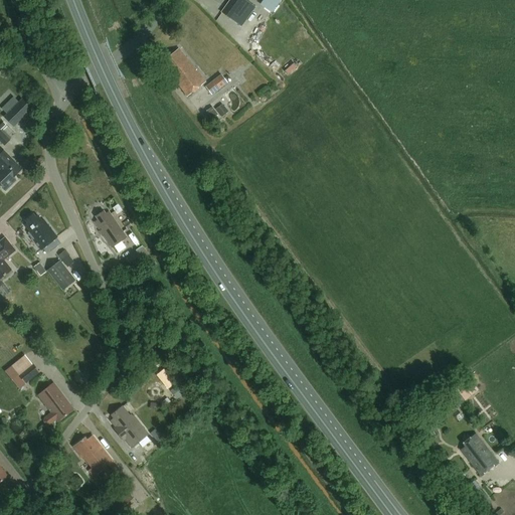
[(241,27),(255,8),(244,0),(229,0),(220,13),(235,24),(241,27)]
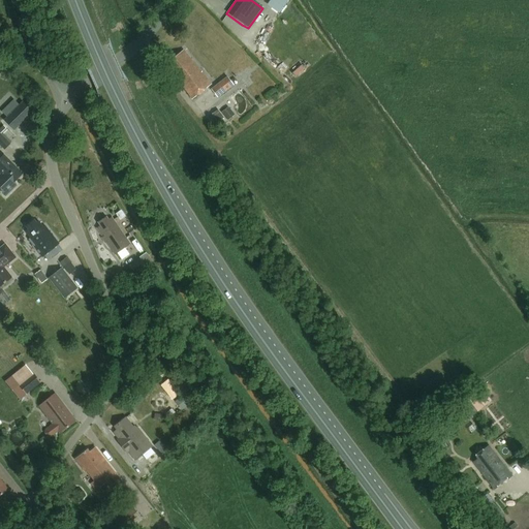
[(272,0),(270,3),(282,12),(290,0),(272,0)]
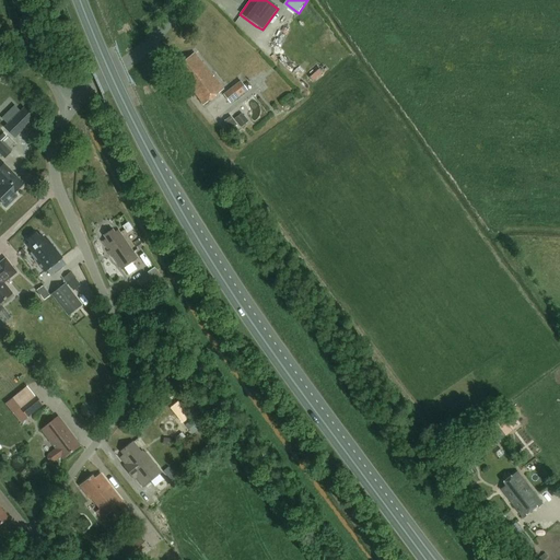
[(182,68),(177,71),(203,106),(223,90),(213,77),(212,78),(194,54),(179,66),(182,68)]
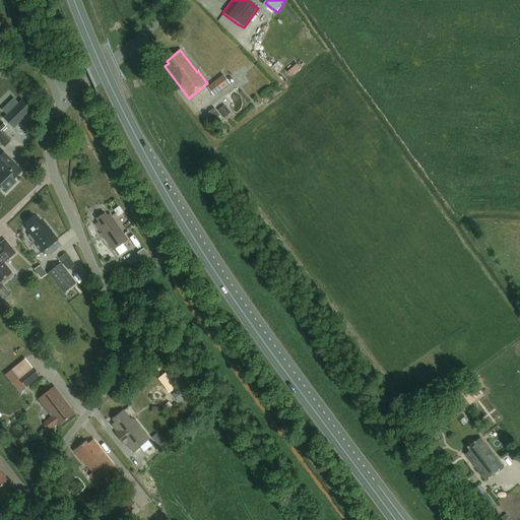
[(222,76),(206,88),(213,98),(230,84),(222,76)]
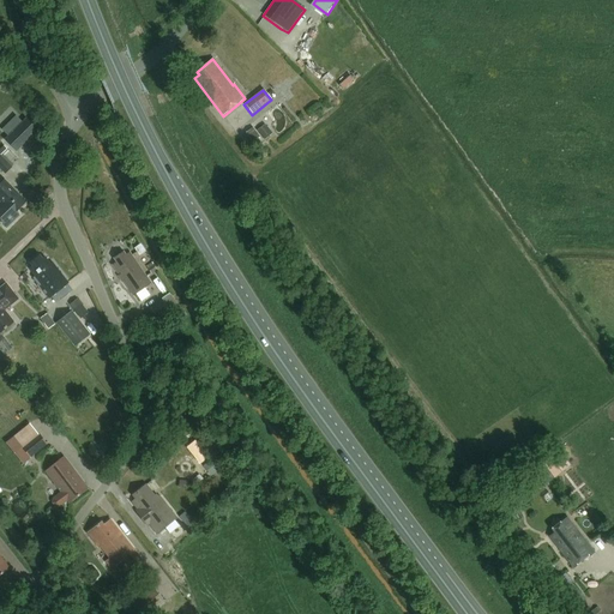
[(16,151),(37,131),(26,119),(5,140),(16,151)]
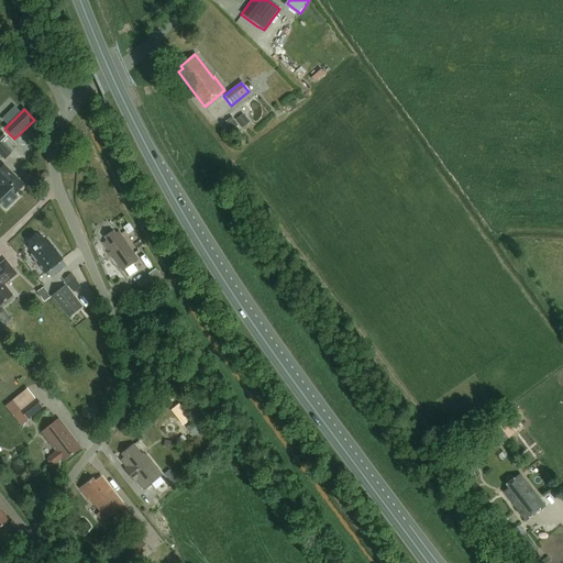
[(234,121),(239,125),(241,129),(250,123),(243,114),(234,121)]
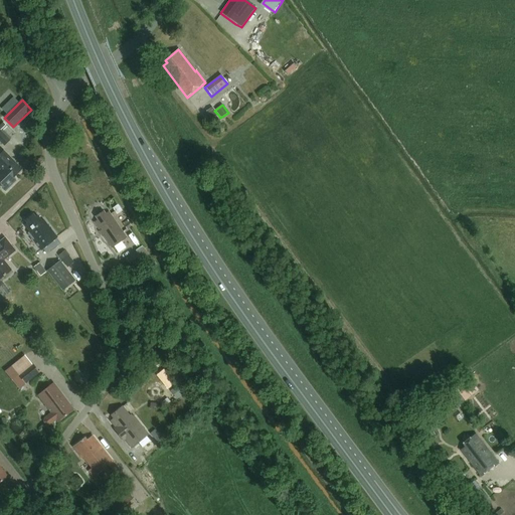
[(0,143),(3,147),(9,141),(0,130),(0,143)]
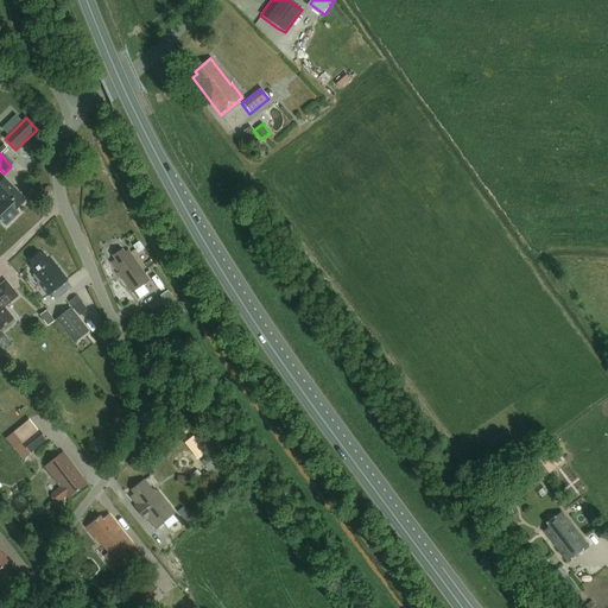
[(0,200),(1,201),(0,201),(0,220),(6,227),(19,214),(16,210),(26,201),(5,178),(0,183),(0,200)]
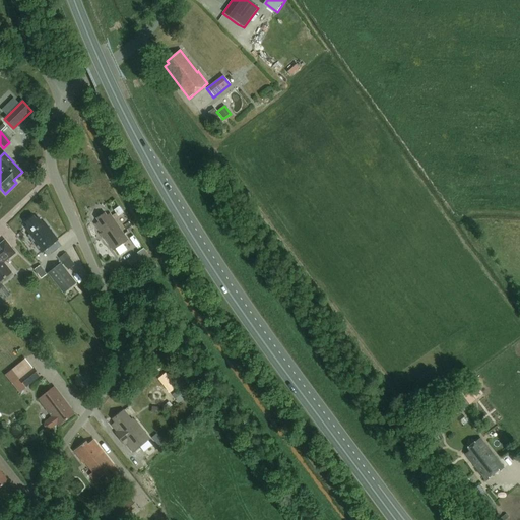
[(124,212),(119,206),(114,210),(118,216),(124,212)]
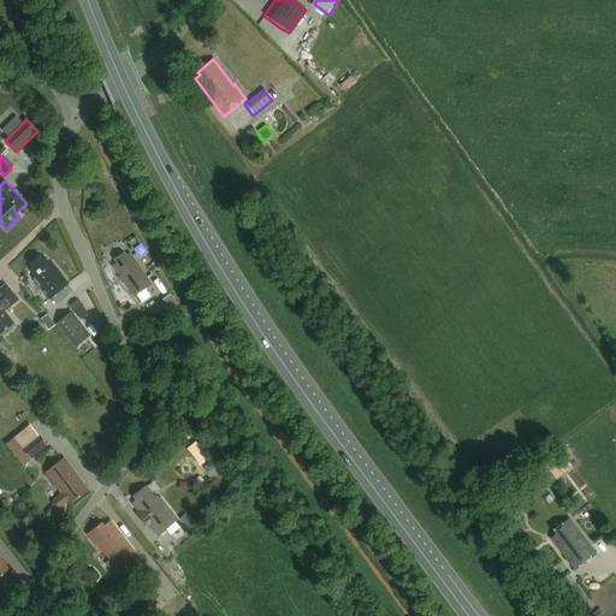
[(112,267),(134,297),(152,285),(130,255),(126,258),(124,253),(114,260),(117,264),(112,267)]
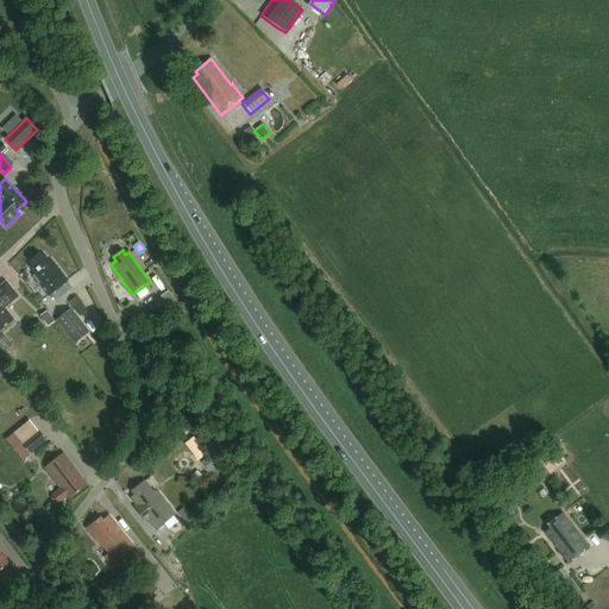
[(50,264),(44,256),(42,258),(39,255),(30,262),(33,265),(30,268),(36,275),(33,276),(54,301),(71,287),(51,262),(50,264)]
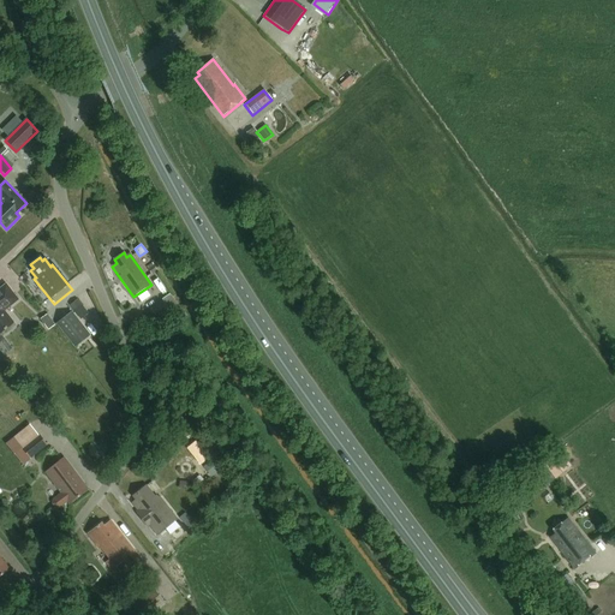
[(6,284),(0,288),(0,333),(13,323),(5,311),(19,300),(6,284)]
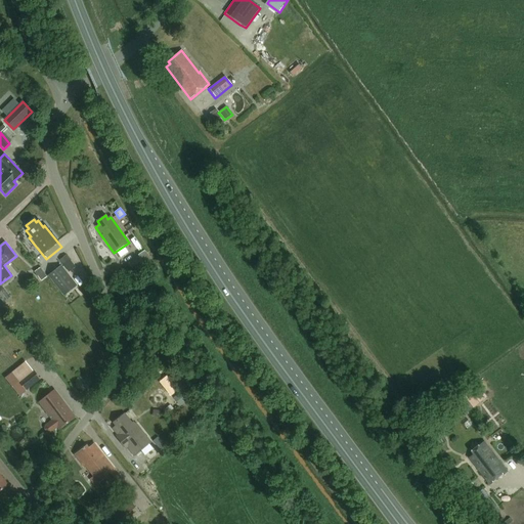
[(138,257),(143,265),(144,267),(151,262),(145,252),(138,257)]
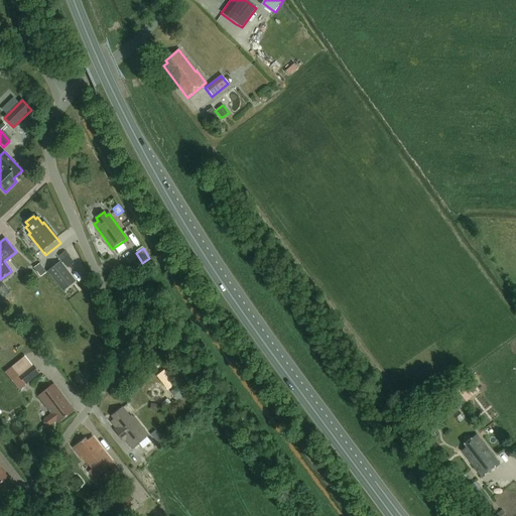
[(131,268),(141,261),(136,253),(126,260),(131,268)]
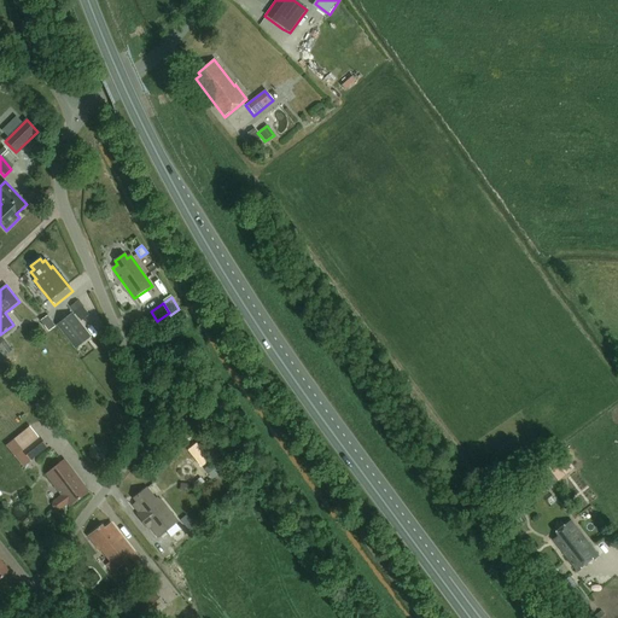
[(88,315),(82,307),(75,313),(82,321),(88,315)]
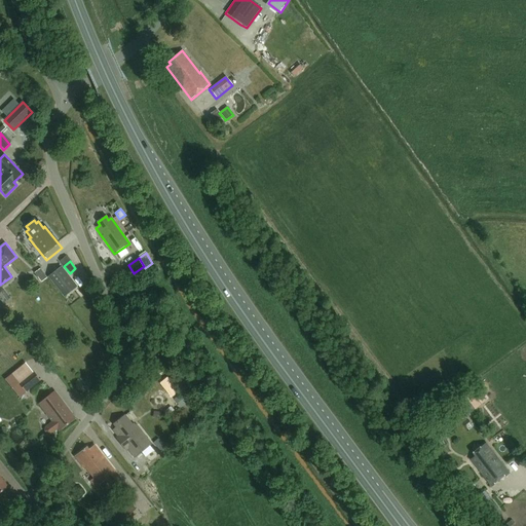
[(64,298),(77,287),(62,266),(47,277),(64,298)]
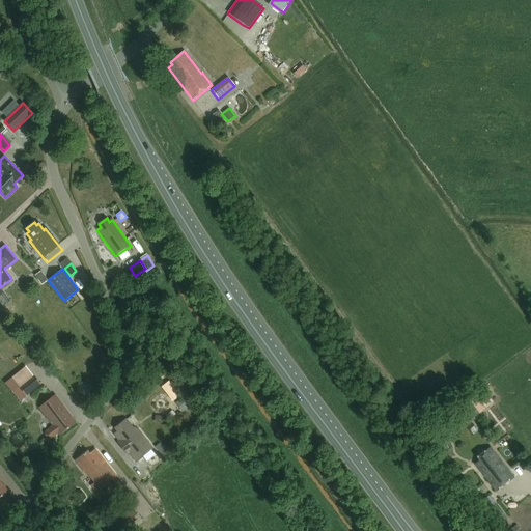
[(39,272),(34,276),(42,285),(47,281),(39,272)]
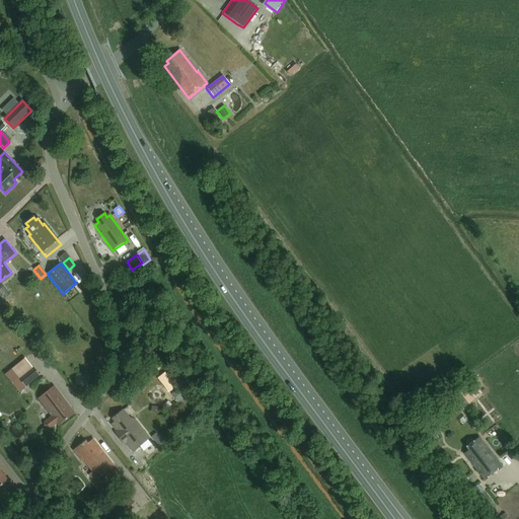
[(32,367),(25,358),(11,369),(19,378),(19,379),(25,387),(40,375),(33,367),(32,367)]
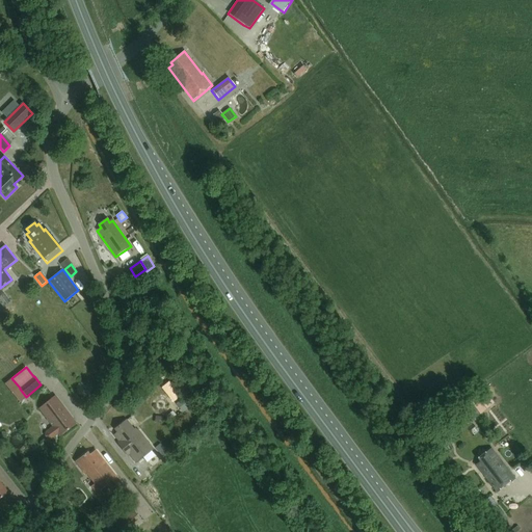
[(55,396),(38,408),(53,427),(47,432),(46,434),(46,436),(47,439),(49,440),(52,439),(58,433),(60,436),(72,427),(70,424),(74,421),(55,396)]
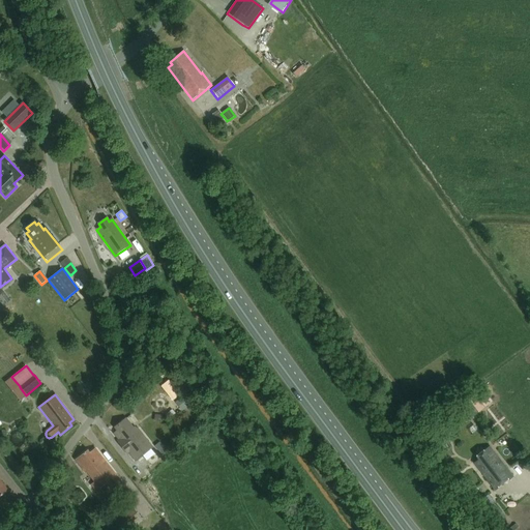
[(184,394),(175,402),(182,411),(192,404),(184,394)]
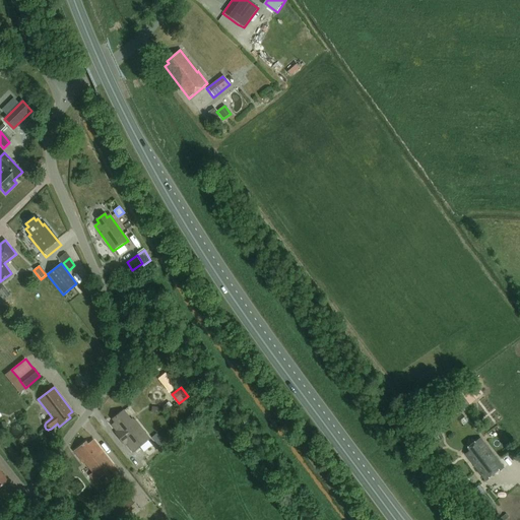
[(132,419),(130,420),(123,411),(112,420),(114,424),(111,426),(116,432),(114,433),(122,442),(123,441),(133,453),(140,448),(147,457),(157,449),(134,420),(133,421),(132,419)]
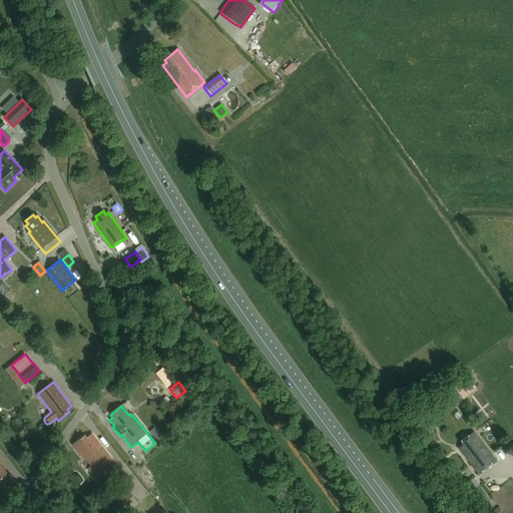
[(479,474),(496,461),(474,432),(461,442),(463,445),(459,448),(479,474)]
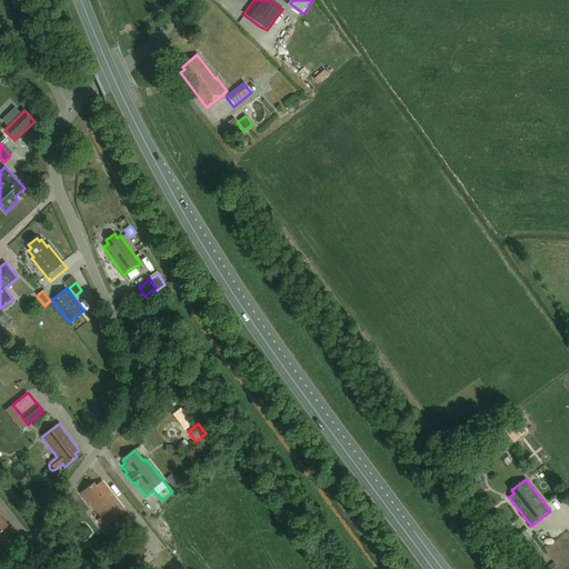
[(109,536),(131,519),(101,482),(97,487),(93,483),(80,495),(91,508),(92,507),(101,518),(97,520),(109,536)]
